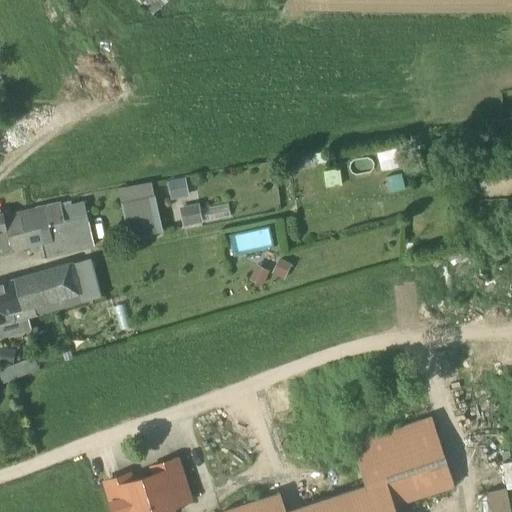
[(142,0),(153,14),(170,0),(142,0)]
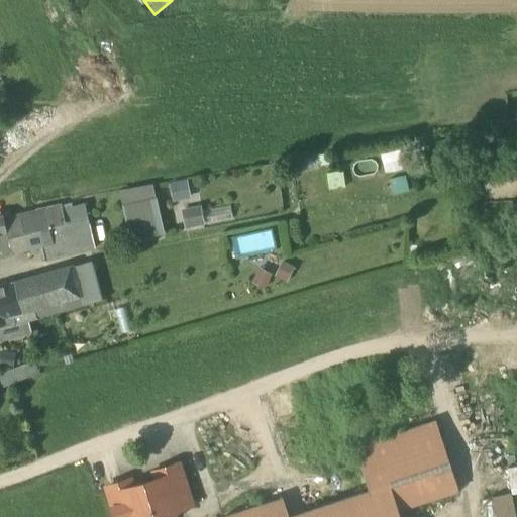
[(384,171),(402,168),(400,150),(382,153),(384,171)]
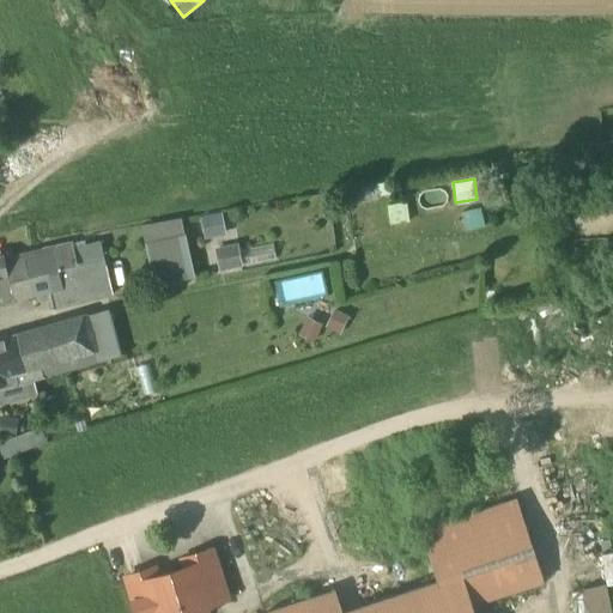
[(145,244),(155,284),(194,275),(184,236),(145,244)]
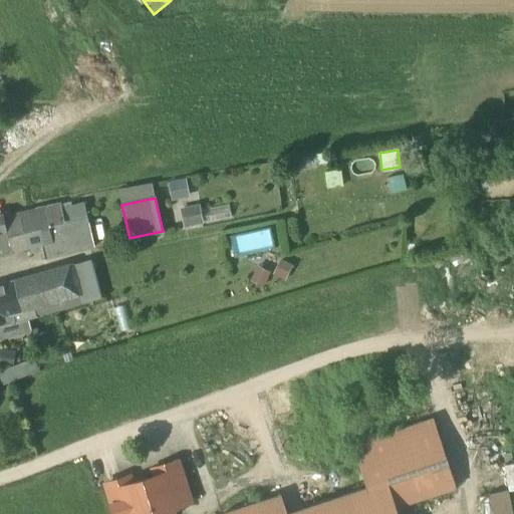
[(42,245),(45,259),(94,247),(84,204),(61,209),(60,204),(34,210),(42,245)]
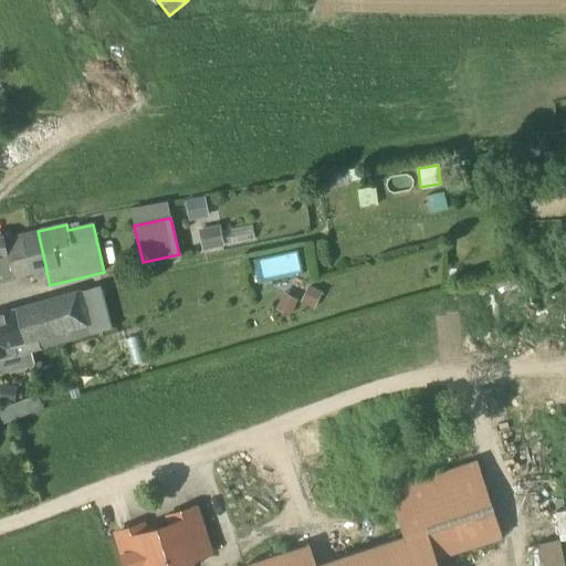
[(199,232),(203,249),(222,245),(218,228),(199,232)]
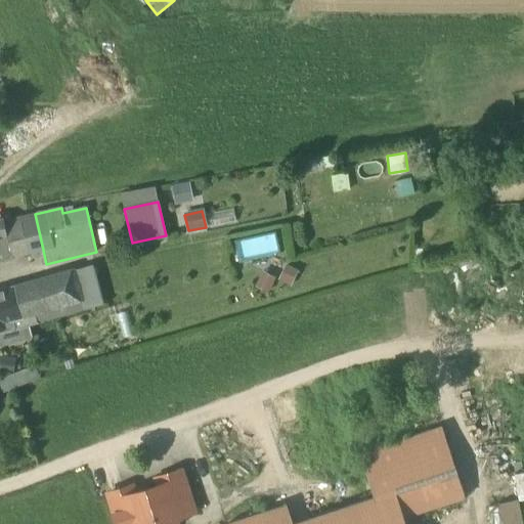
[(35,214),(19,218),(28,254),(43,250),(35,214)]
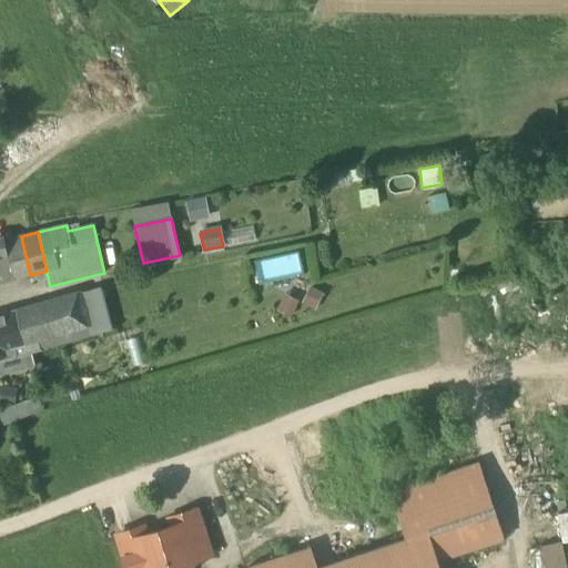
[(13,279),(30,275),(21,236),(3,240),(13,279)]
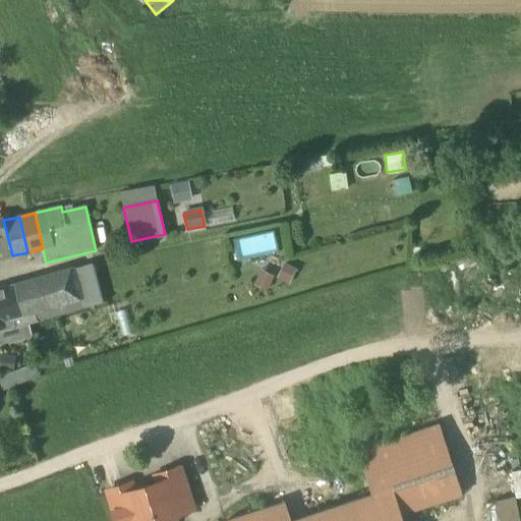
[(3,218),(0,218),(0,257),(12,255),(3,220),(3,218)]
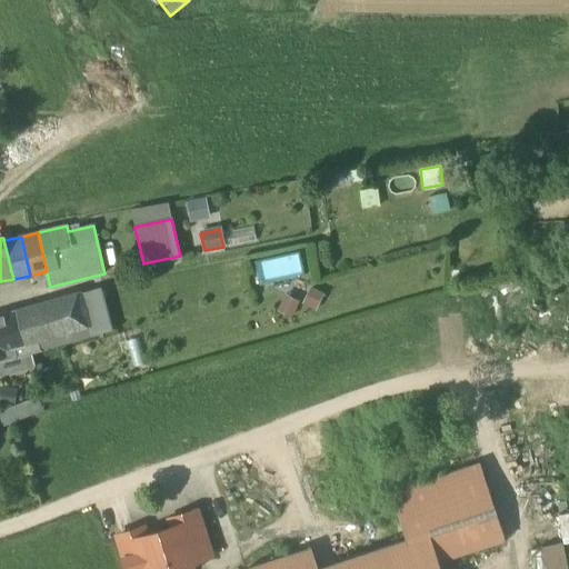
[(257,261),(262,282),(303,272),(299,251),(257,261)]
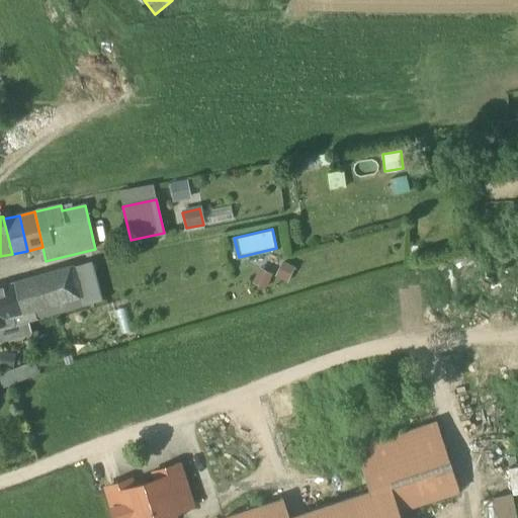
[(4,286),(14,326),(82,308),(72,267),(4,286)]
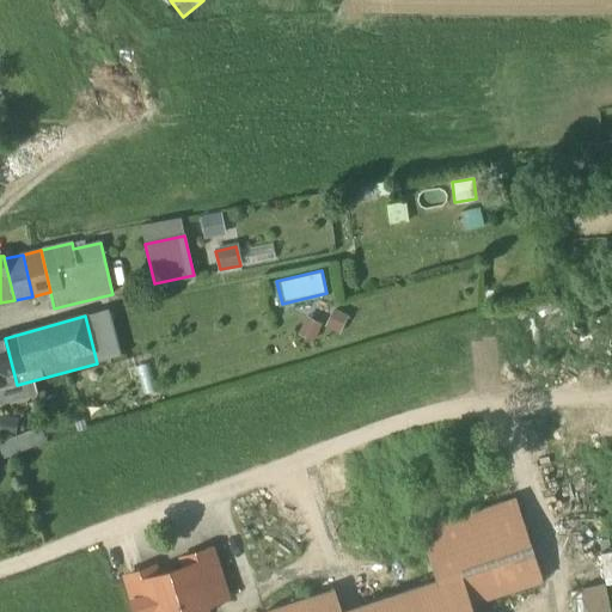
[(0,389),(16,385),(17,385),(5,338),(0,340),(0,389)]
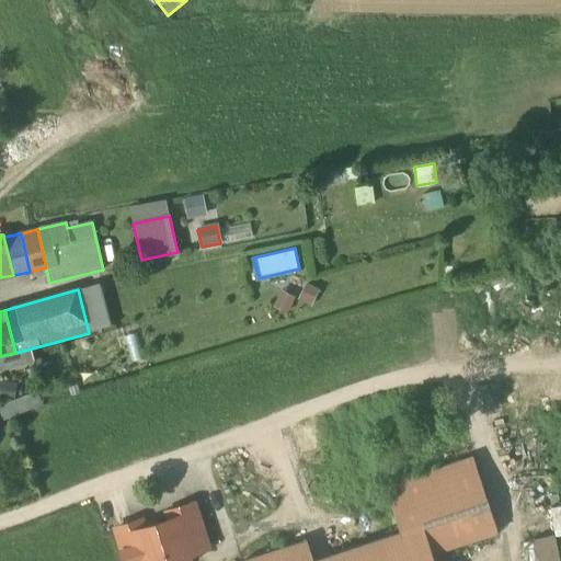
[(0,356),(0,368),(18,364),(14,353),(0,356)]
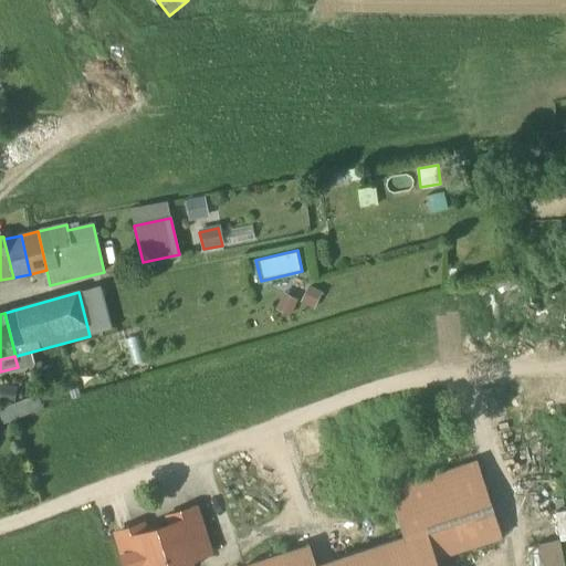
[(4,408),(10,421),(14,420),(30,413),(24,400),(4,408)]
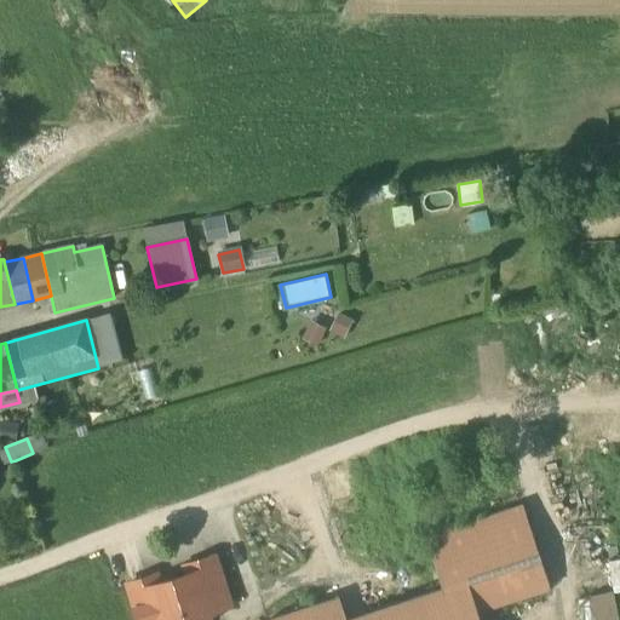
[(425,538),(443,587),(468,579),(478,612),(551,586),(522,504),(425,538)]
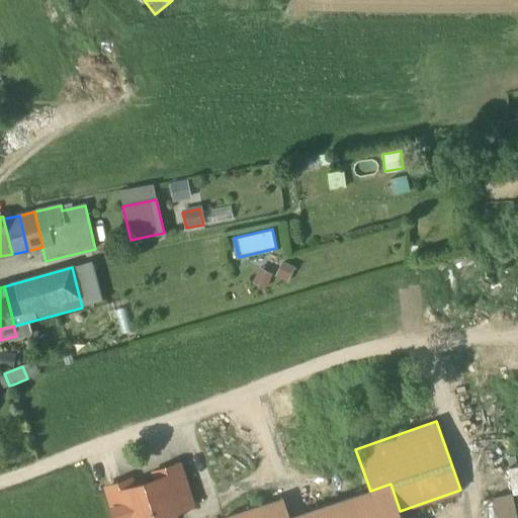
[(125,517),(130,517),(175,517),(174,511),(191,505),(179,465),(154,473),(157,480),(123,491),(127,503),(112,508),(115,517),(125,517)]
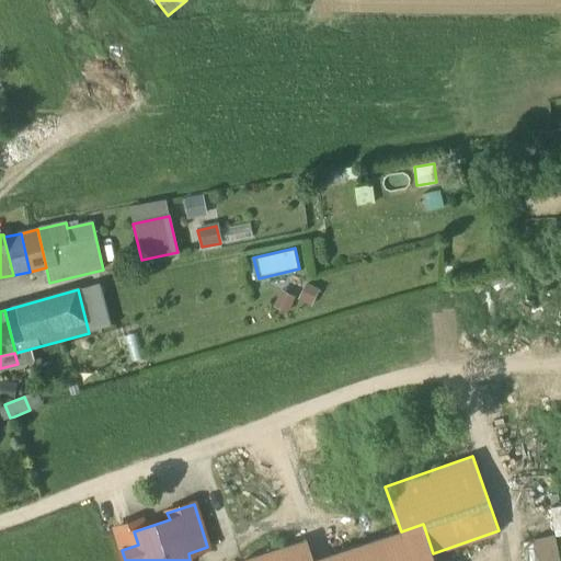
[(115,529),(122,550),(138,545),(134,531),(132,524),(115,529)]
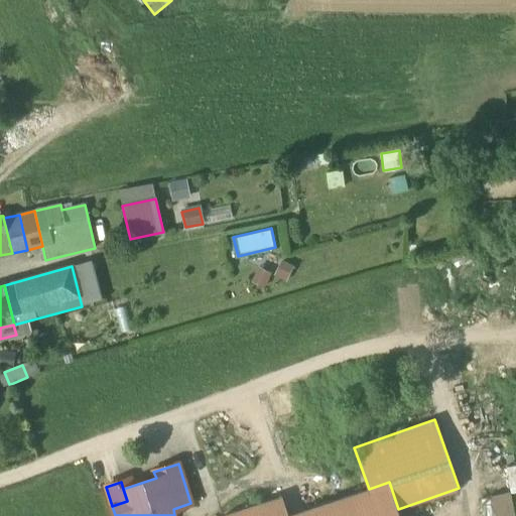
[(369,489),(289,515),(288,515),(400,515),(398,509),(389,482),(369,489)]
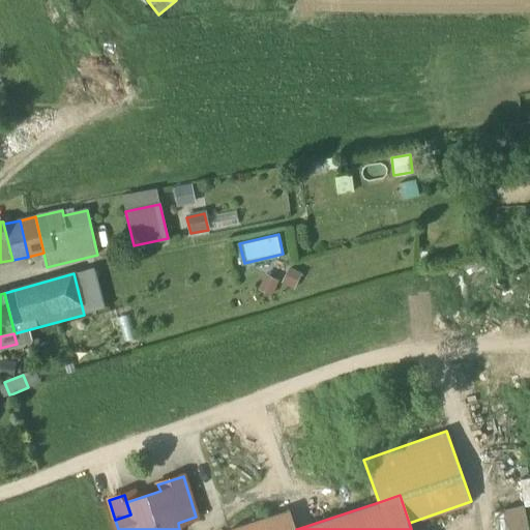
[(529,529),(529,507),(529,502),(509,506),(514,529),(529,529)]
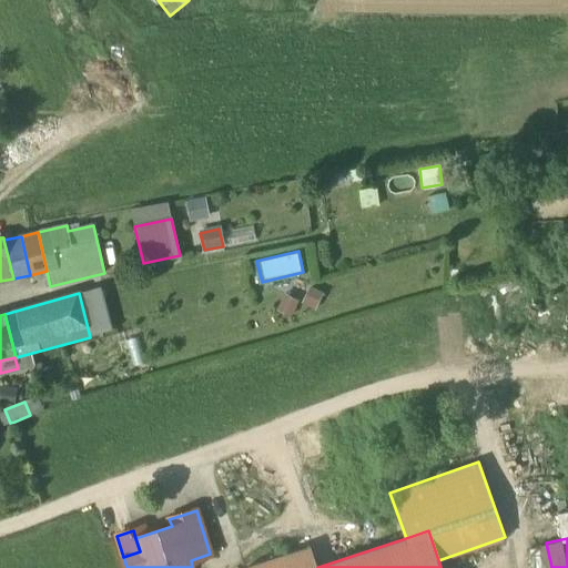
[(549,567),(544,545),(533,548),(537,567),(549,567)]
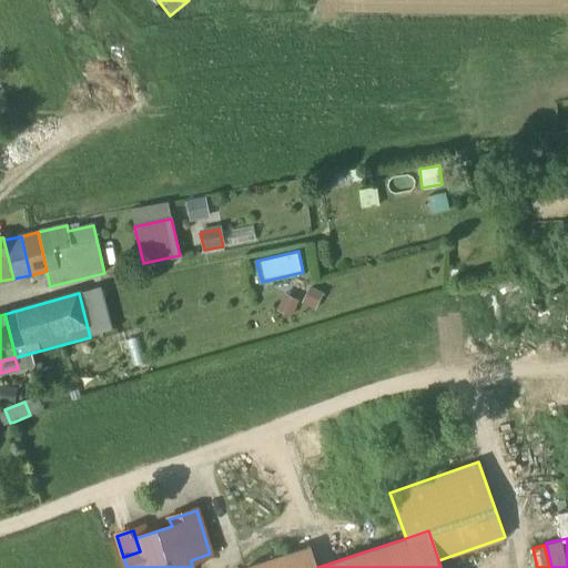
[(311,547),(288,555),(293,567),(317,567),(318,567),(311,547)]
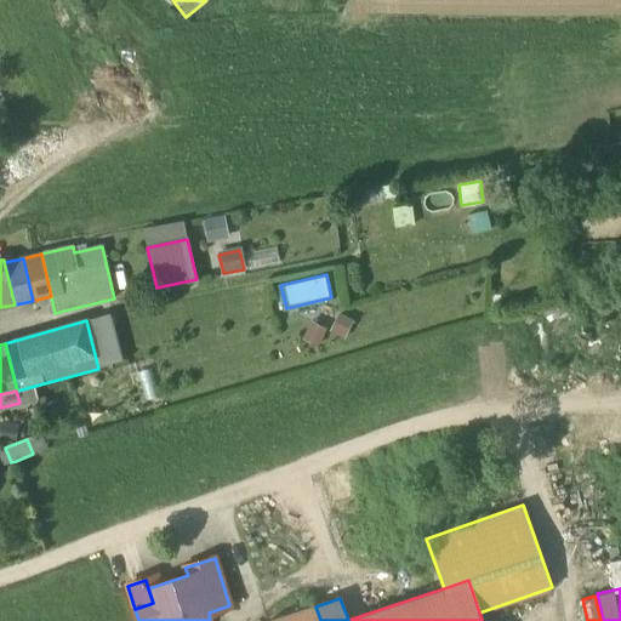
[(320,620),(315,607),(272,620),(320,620)]
